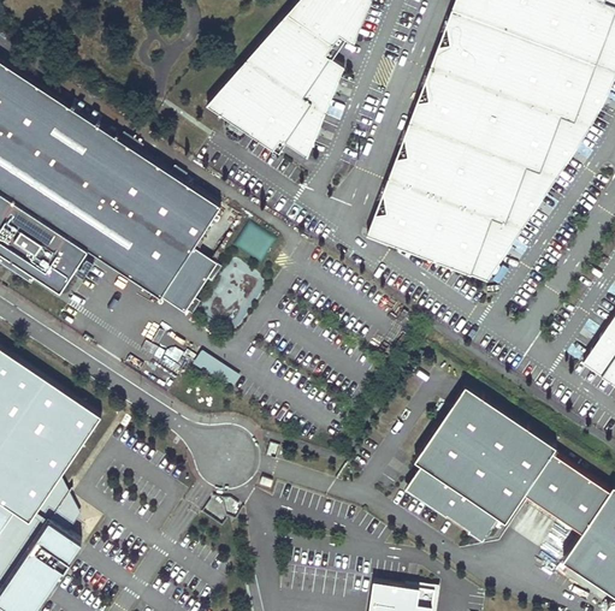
[(307,159),(344,69),(326,55),(339,36),(353,46),(371,0),(299,0),(206,106),(219,116),(231,123),(246,132),(273,150),(279,141),(307,159)]
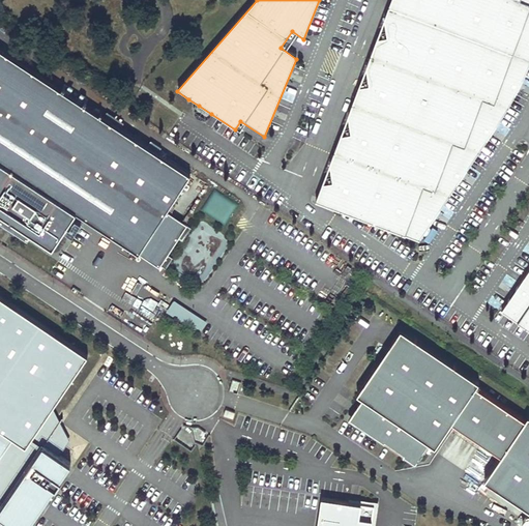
[(322,185),(316,201),(315,203),(418,246),(496,128),(508,110),(516,94),(521,85),(528,66),(528,0),(391,0),(384,21),(387,38),(377,40),(365,69),(369,87),(358,89),(347,118),(350,136),(340,137),(329,166),(332,183),(322,185)]
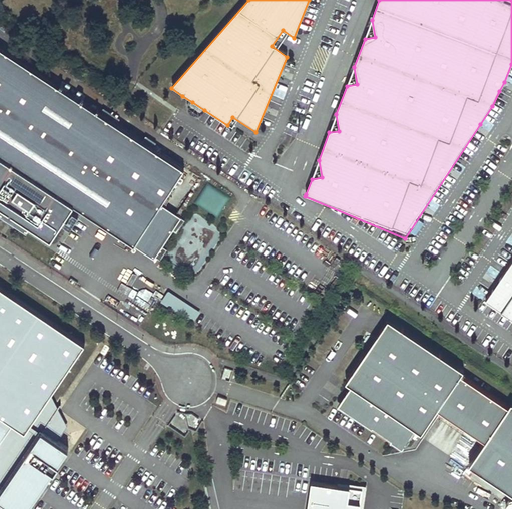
[(375,37),(372,20),(365,39),(375,37)]
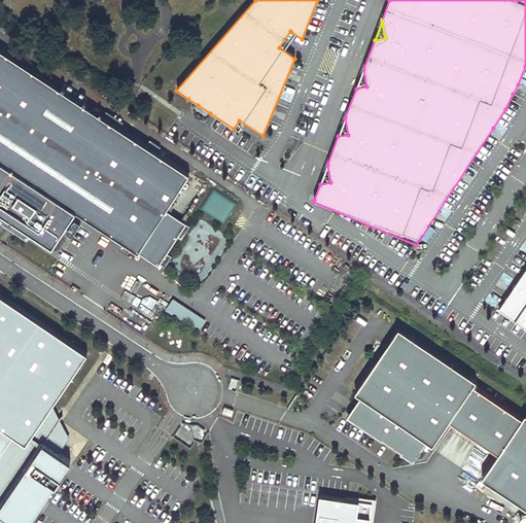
[(294,59),(302,39),(290,31),(279,47),(294,59)]
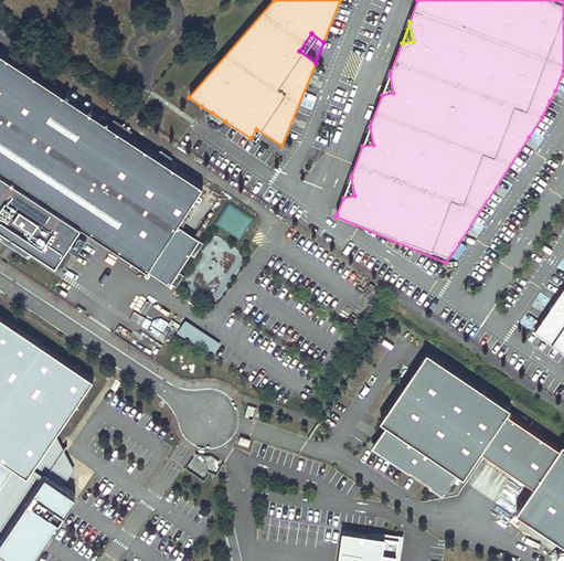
[(201,190),(0,57),(0,178),(77,230),(145,274),(176,228),(201,190)]
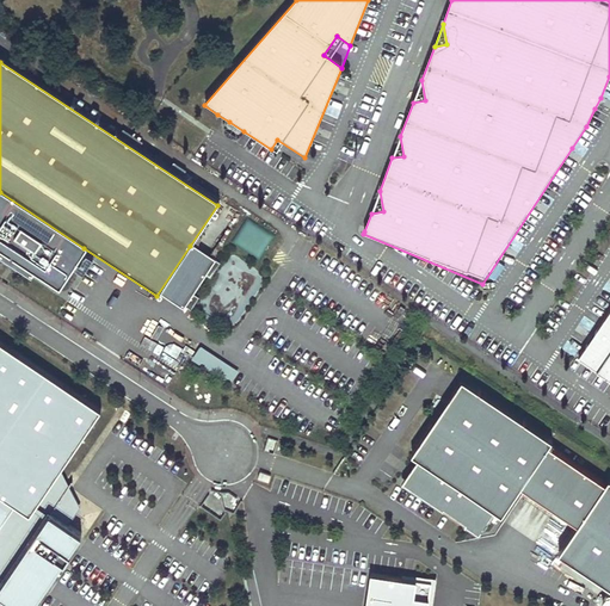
[(425,100),(421,80),(413,103),(425,100)]
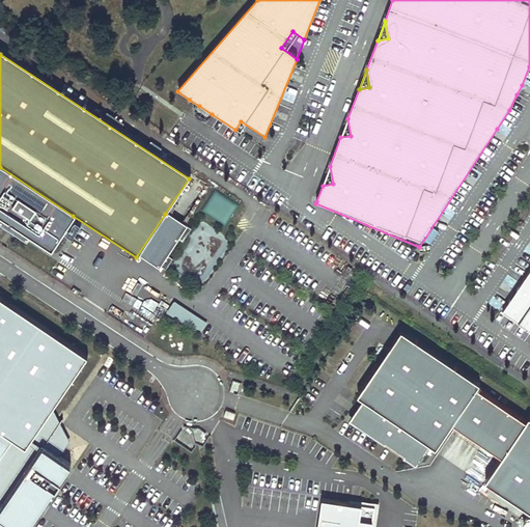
[(212,114),(199,106),(195,112),(207,120),(212,114)]
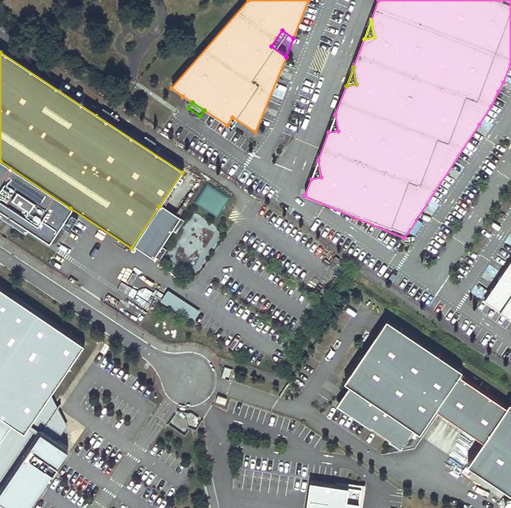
[(338,131),(335,114),(328,132),(338,131)]
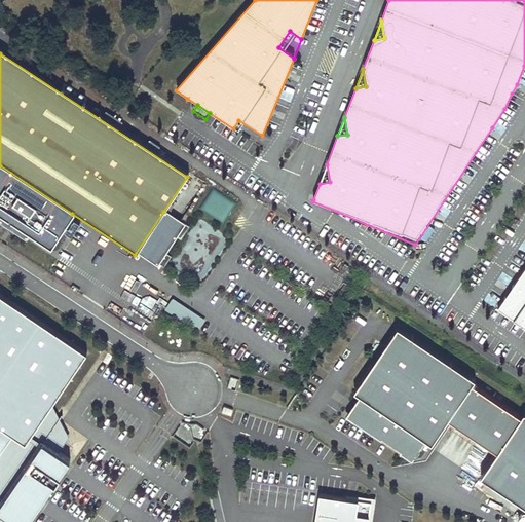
[(330,182),(327,164),(320,184),(330,182)]
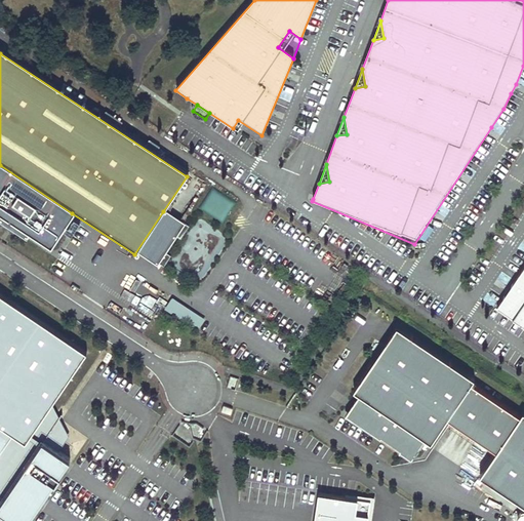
[(72,213),(0,165),(0,217),(48,249),(72,213)]
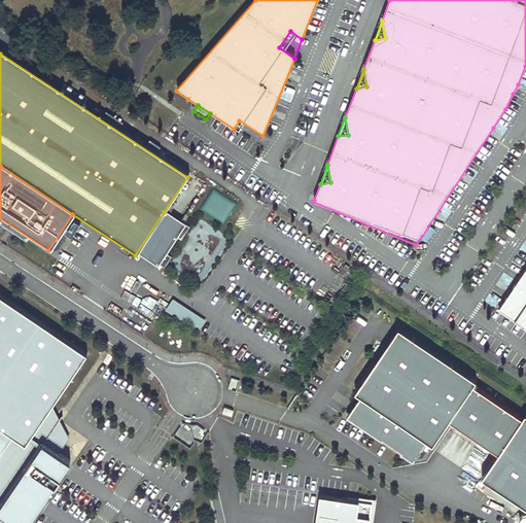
[(211,193),(201,214),(224,225),(235,204),(211,193)]
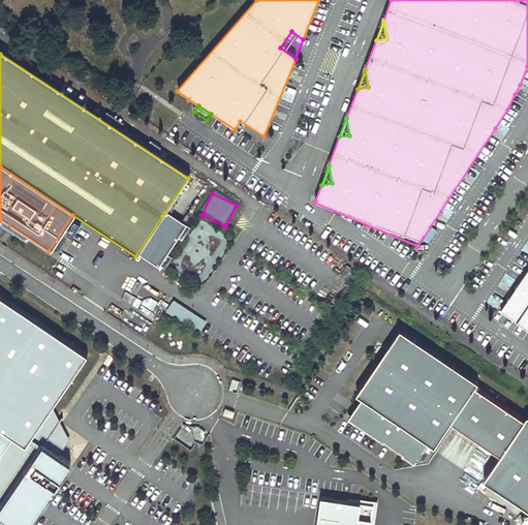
[(186,227),(164,213),(135,256),(157,271),(186,227)]
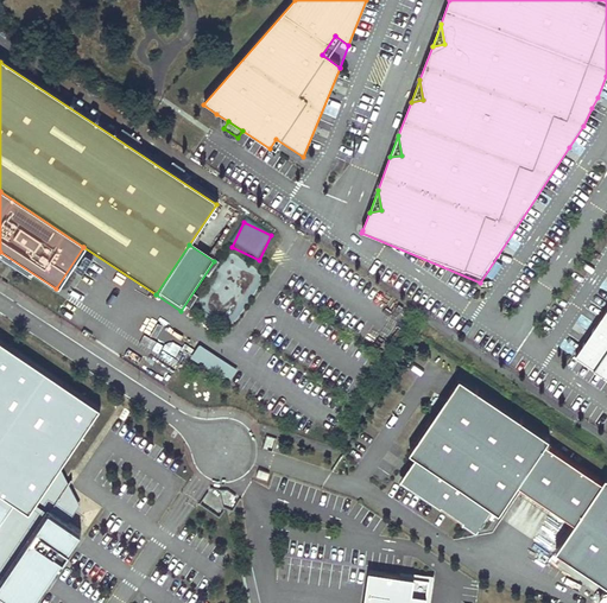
[(606,311),(575,360),(606,381),(606,311)]
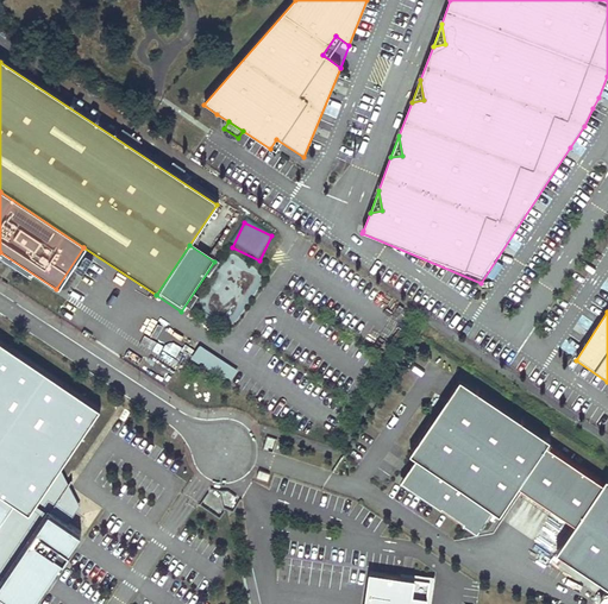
[(174,373),(189,352),(177,344),(163,366),(174,373)]
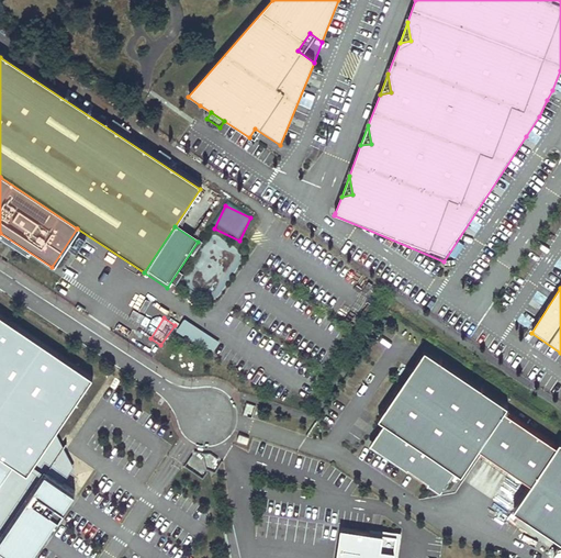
[(90,381),(0,320),(0,461),(11,468),(24,478),(54,434),(90,381)]
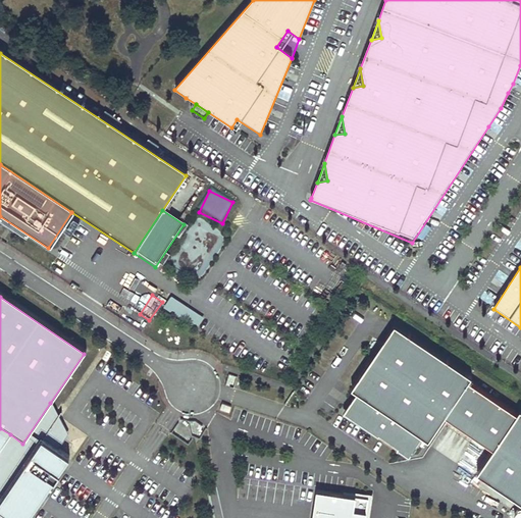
[(198,331),(205,319),(169,299),(162,310),(198,331)]
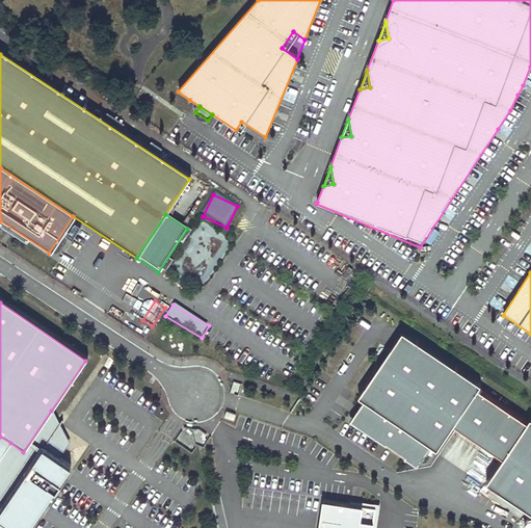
[(480,387),(401,334),(357,400),(363,404),(359,412),(360,412),(350,425),(377,443),(376,443),(417,470),(430,449),(436,452),(453,428),(502,462),(486,485),(530,516),(530,420),(527,424),(477,391),(480,387)]
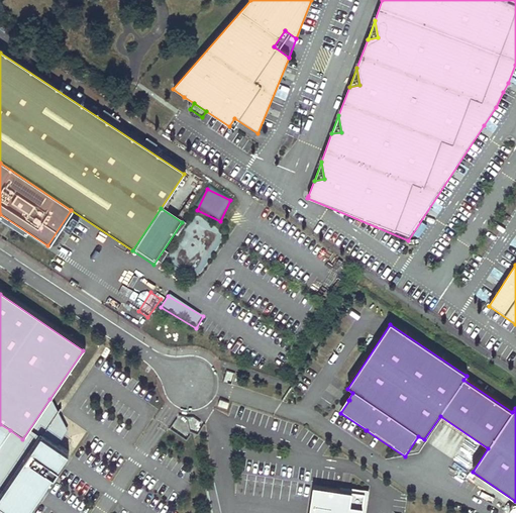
[(10,430),(0,444),(0,495),(1,496),(39,439),(56,449),(67,432),(49,399),(22,439),(10,430)]
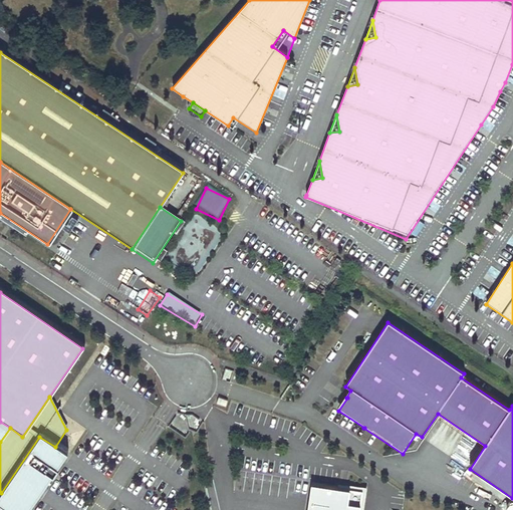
[(218,401),(216,406),(225,409),(227,404),(218,401)]
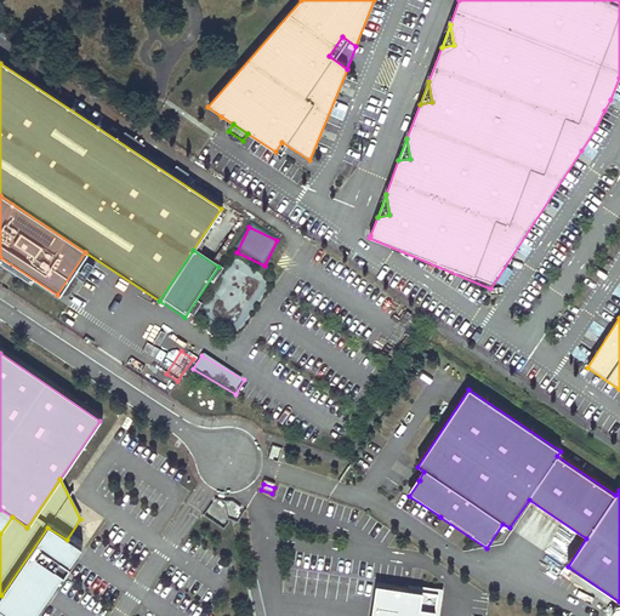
[(0,534),(12,517),(0,509),(0,534)]
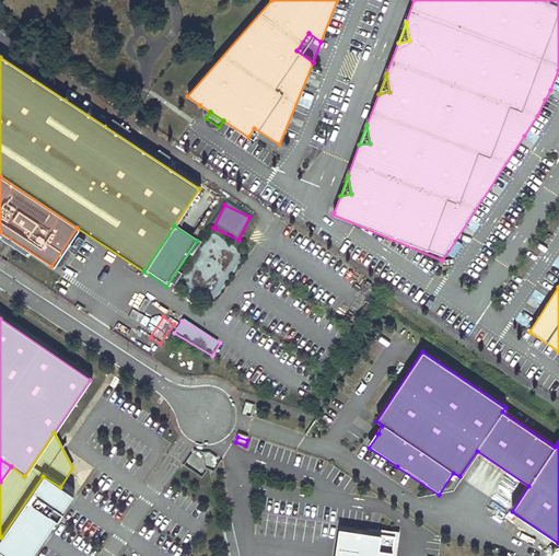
[(43,476),(1,537),(0,539),(0,554),(2,555),(31,555),(72,495),(60,487),(43,476)]
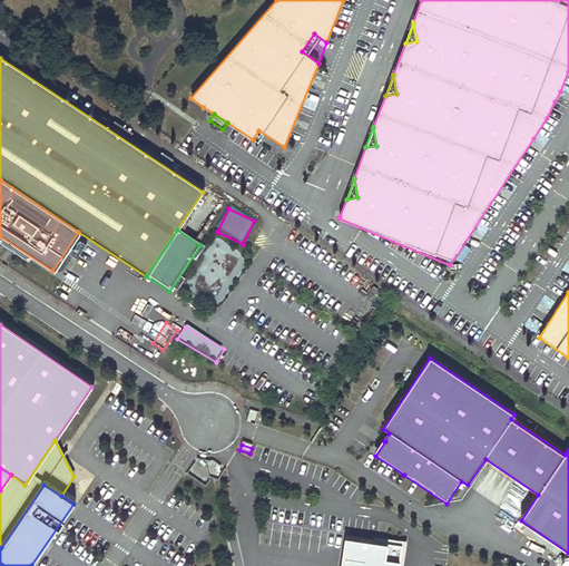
[(398,565),(401,548),(343,540),(340,565),(398,565)]
